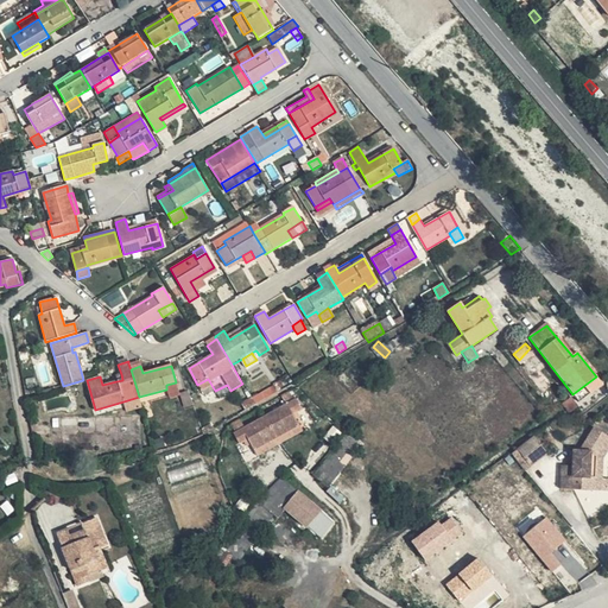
[(601,384),(596,377),(572,394),(580,401),(601,384)]
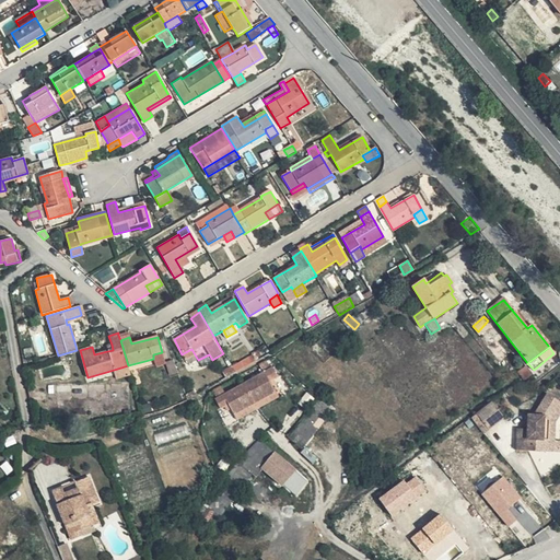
[(201,366),(212,360),(209,354),(198,360),(201,366)]
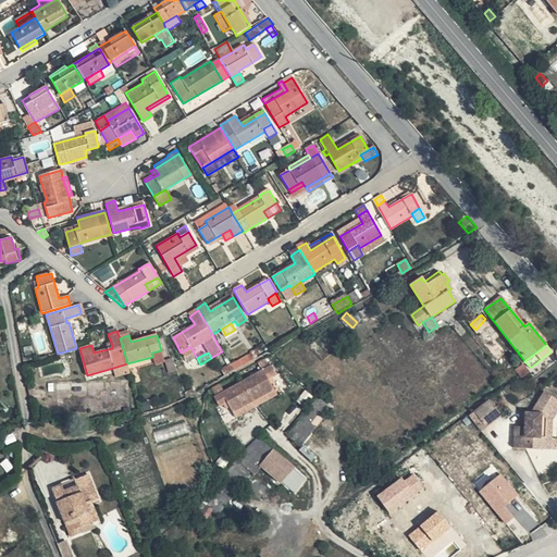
[(238,360),(242,366),(255,358),(254,357),(251,354),(238,360)]
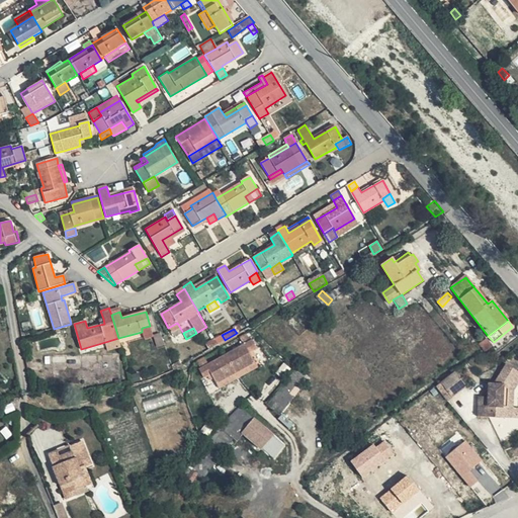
[(213,339),(217,344),(225,340),(222,335),(221,333),(213,338),(213,339)]
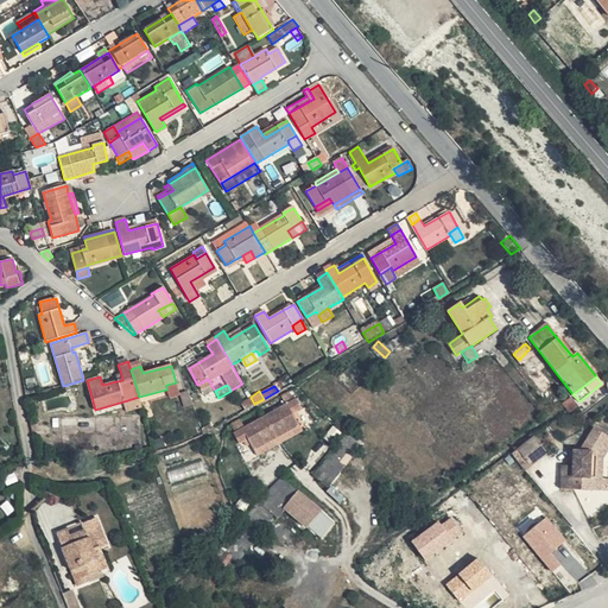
[(126,412),(143,407),(139,397),(124,401),(126,412)]
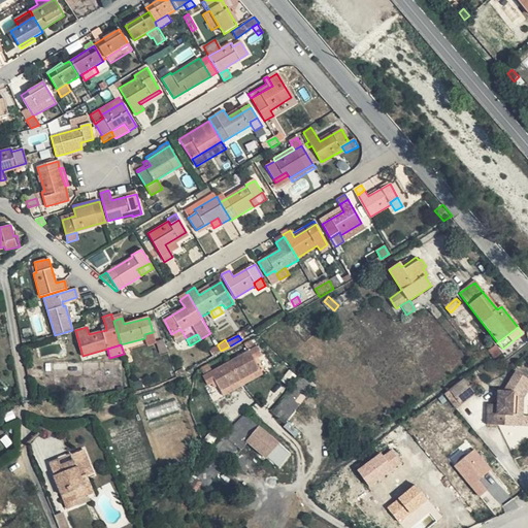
[(212,356),(221,351),(218,345),(209,350),(212,356)]
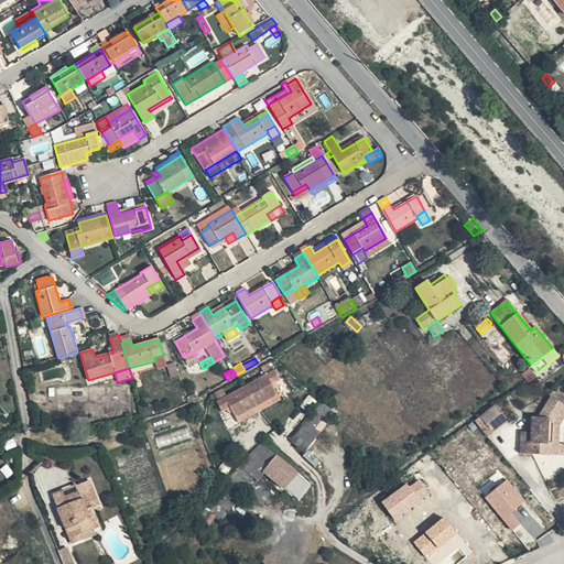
[(527,369),(521,373),(528,381),(533,377),(527,369)]
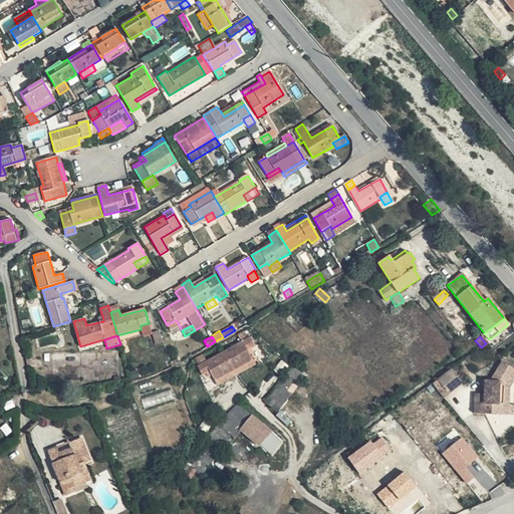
[(215,381),(253,360),(250,354),(248,351),(251,348),(255,346),(250,338),(198,366),(203,375),(207,373),(210,371),(212,376),(215,381)]
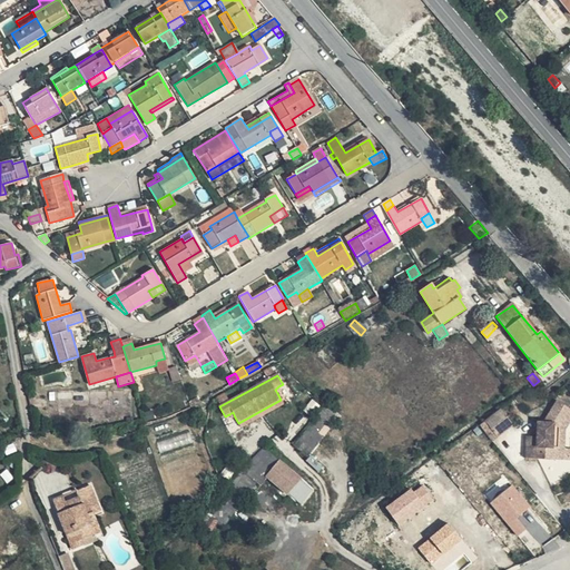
[(224,387),(229,384),(226,377),(220,381),(224,387)]
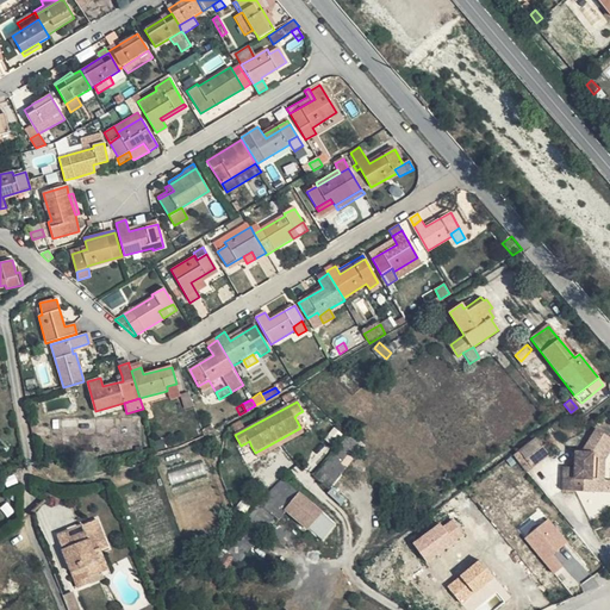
[(204,435),(213,430),(211,425),(201,430),(204,435)]
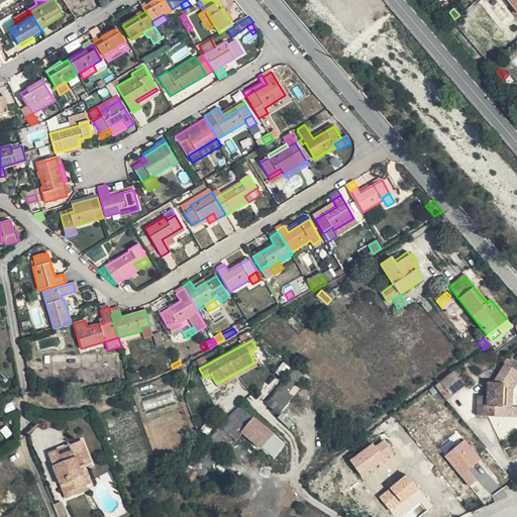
[(256,368),(254,363),(216,384),(219,388),(256,368)]
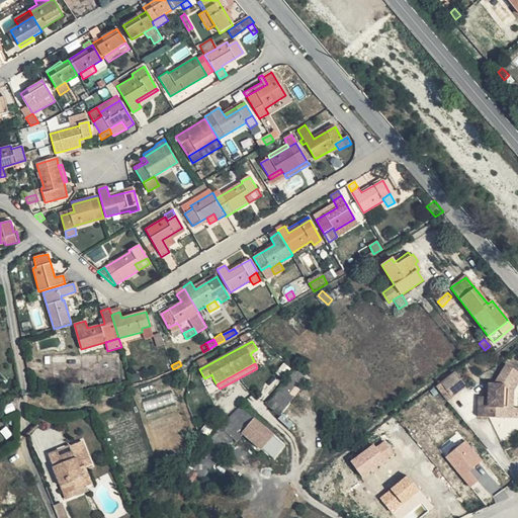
[(508,387),(517,372),(517,371),(507,364),(494,382),(489,382),(488,396),(485,396),(478,395),(477,416),(507,417),(508,387)]
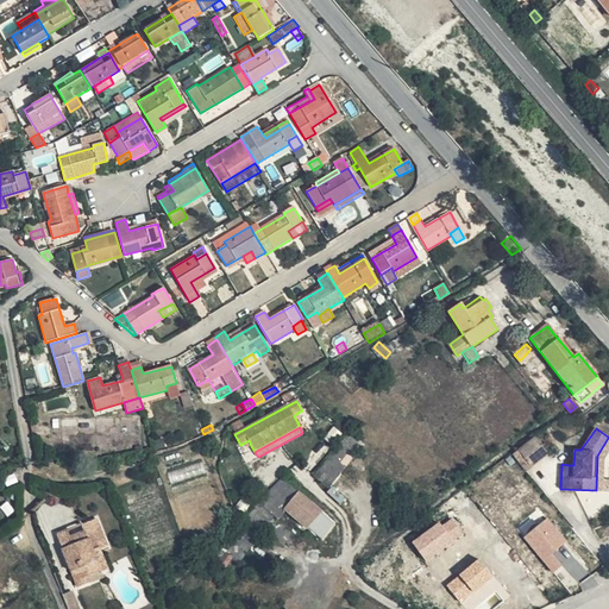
[(363,443),(350,433),(314,477),(327,487),(363,443)]
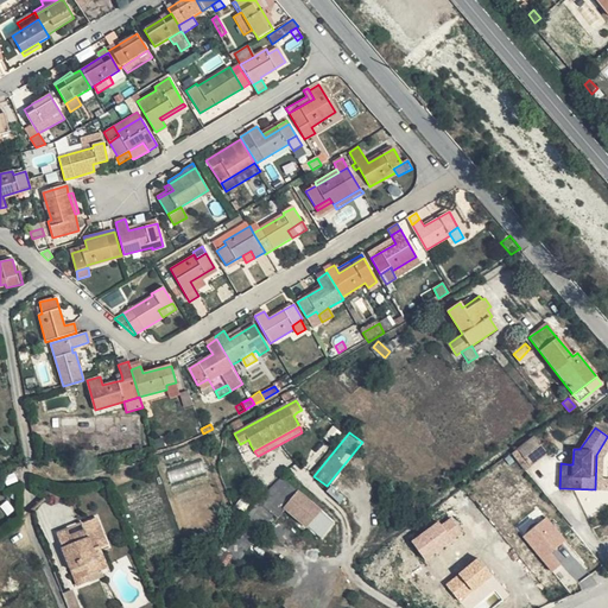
[(517,449),(530,466),(548,453),(533,436),(517,449)]
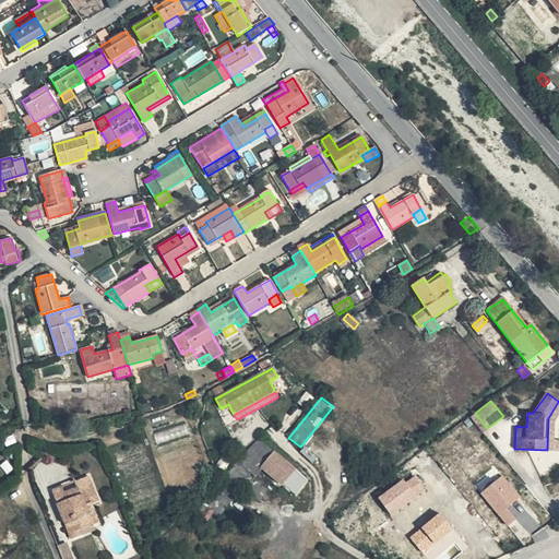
[(558,413),(558,402),(548,418),(547,450),(554,450),(554,420),(558,413)]
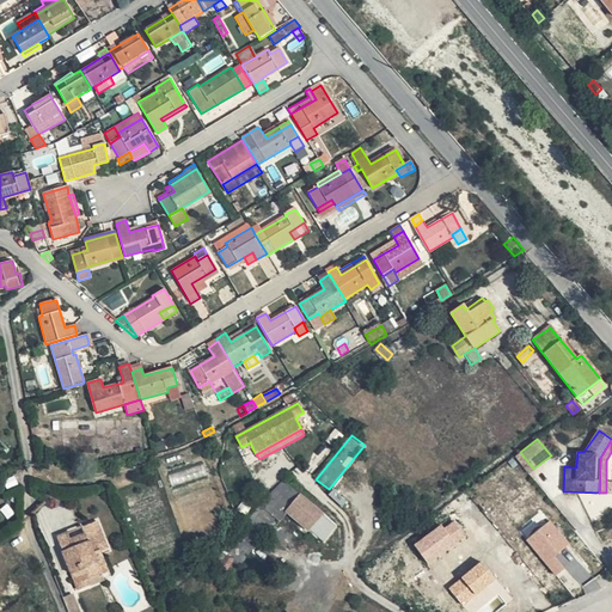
[(520,452),(515,457),(528,472),(533,469),(520,452)]
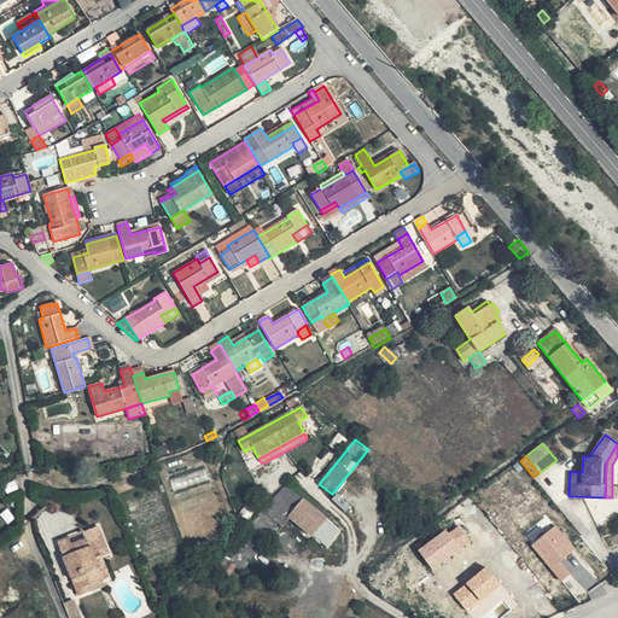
[(175,491),(211,481),(207,465),(170,477),(175,491)]
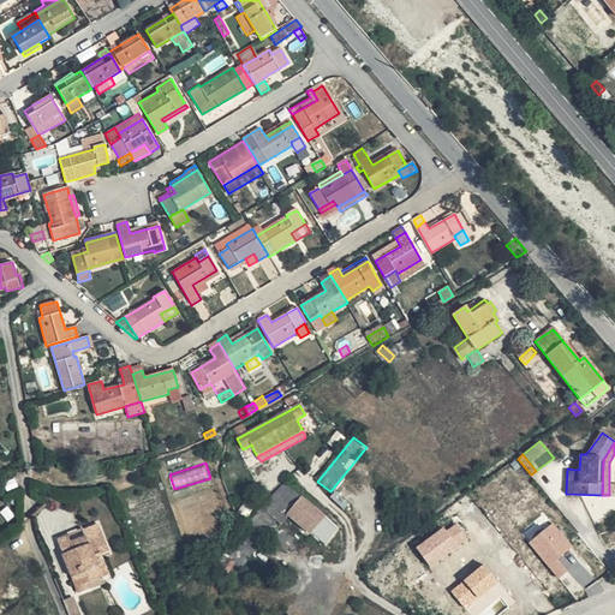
[(222,557),(238,569),(275,523),(282,524),(290,515),(310,531),(322,517),(300,500),(284,485),(258,511),(222,557)]
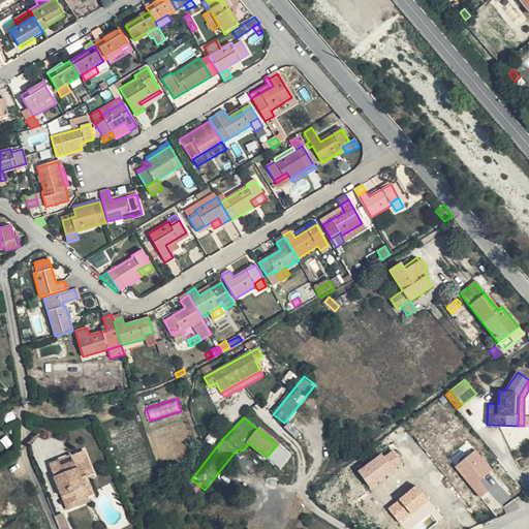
[(467,443),(449,457),(456,464),(473,450),(467,443)]
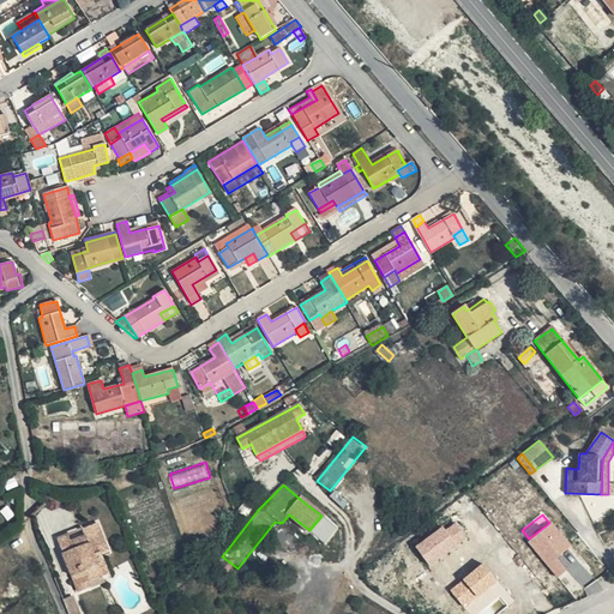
[(309,530),(324,542),(336,528),(321,516),(309,530)]
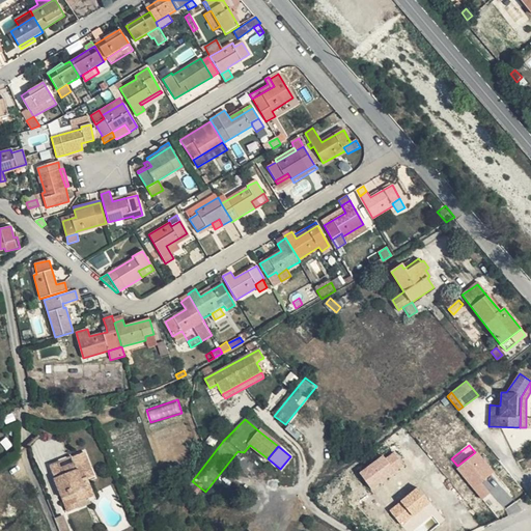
[(480,482),(494,471),(477,451),(456,468),(481,499),(490,493),(480,482)]
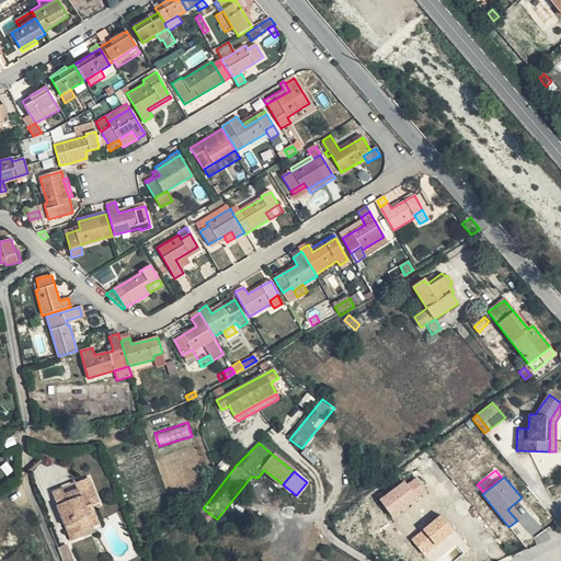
[(92,528),(94,527),(87,507),(92,505),(100,502),(90,478),(77,483),(81,494),(77,495),(75,491),(72,492),(92,528)]
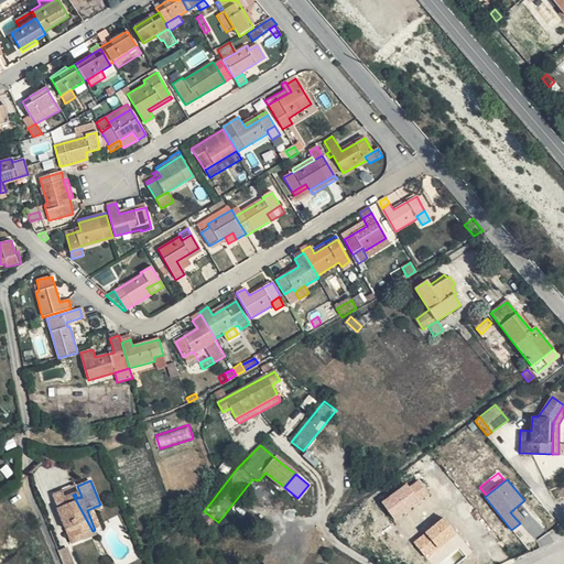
[(408,484),(382,503),(396,520),(430,494),(420,480),(410,488),(408,484)]
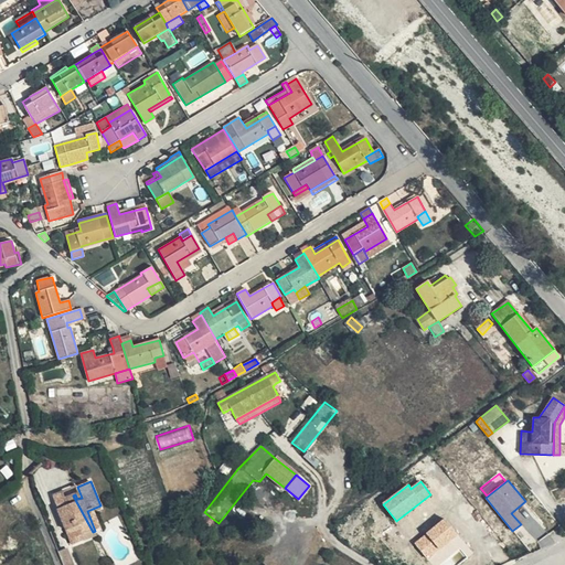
[(77,487),(70,489),(73,496),(75,494),(77,499),(82,498),(77,487)]
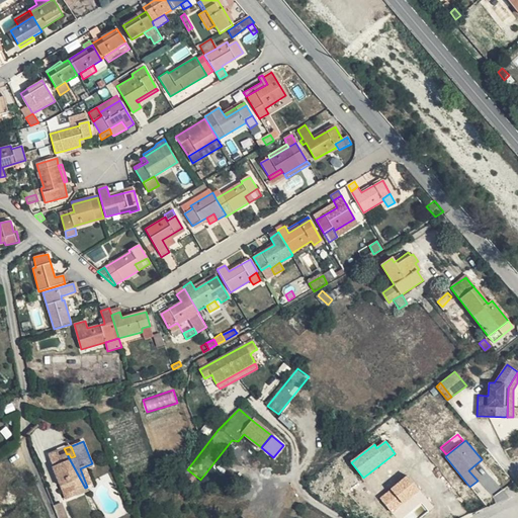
[(66,500),(77,496),(76,491),(85,488),(67,454),(64,455),(61,449),(49,454),(66,500)]
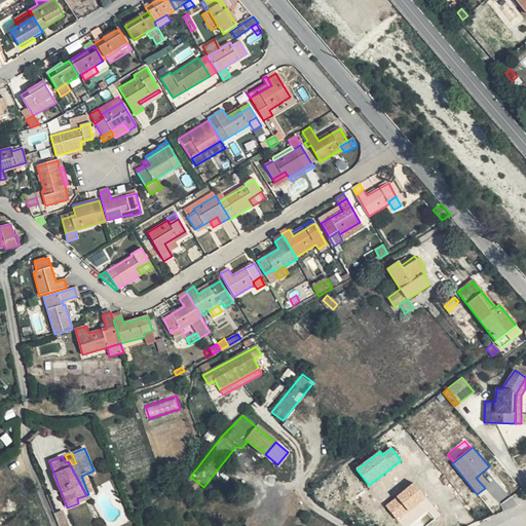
[(81,476),(88,494),(94,492),(86,474),(81,476)]
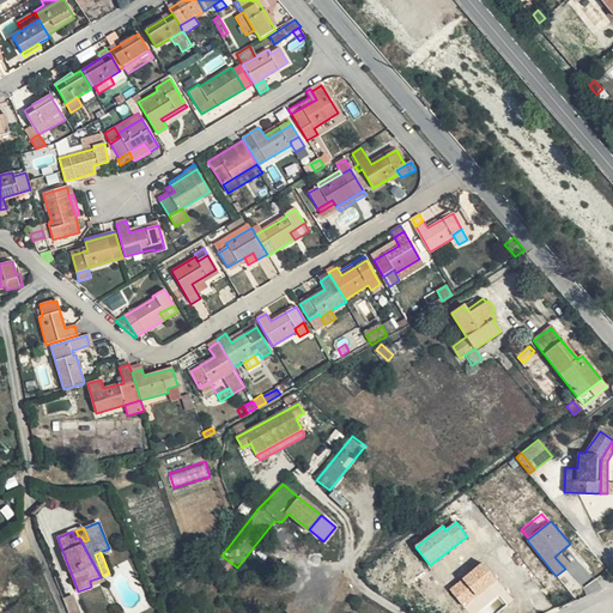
[(481,564),(450,589),(463,605),(496,581),(481,564)]
